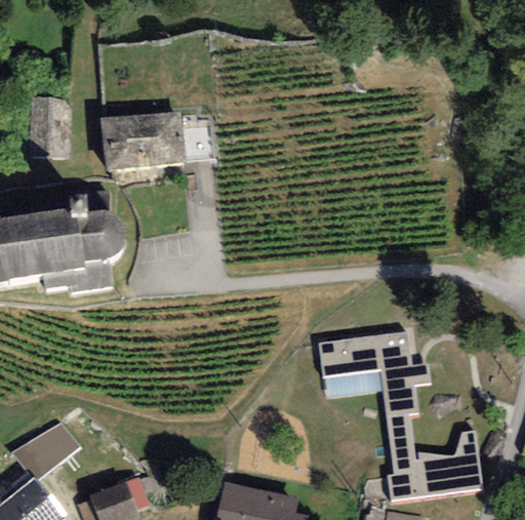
[(72,101),(32,97),(29,156),(69,158),(72,101)]
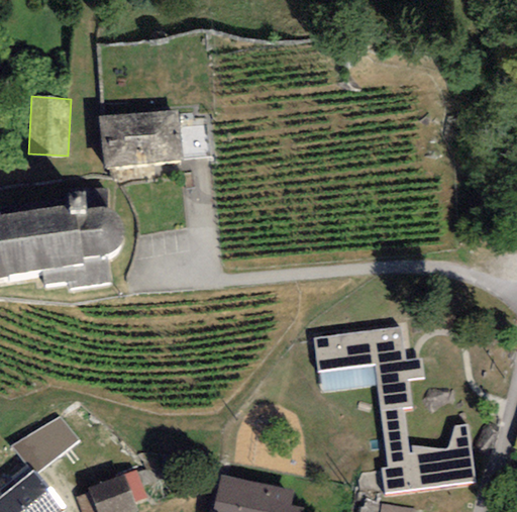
[(178,106),(98,116),(105,170),(185,160),(178,106)]
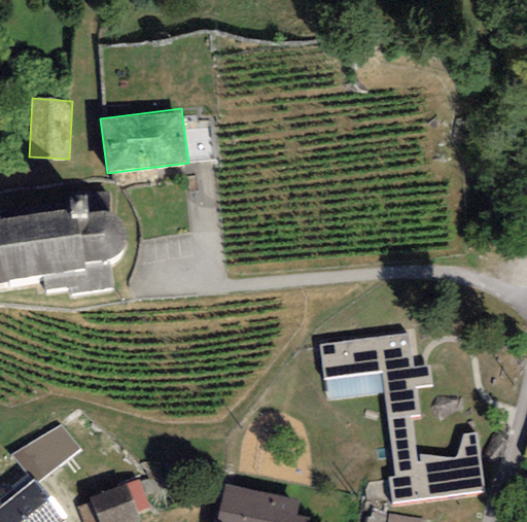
[(68,215),(0,225),(0,287),(86,275),(84,267),(111,263),(120,257),(125,248),(126,237),(123,225),(114,218),(104,215),(89,217),(86,206),(67,209),(68,215)]
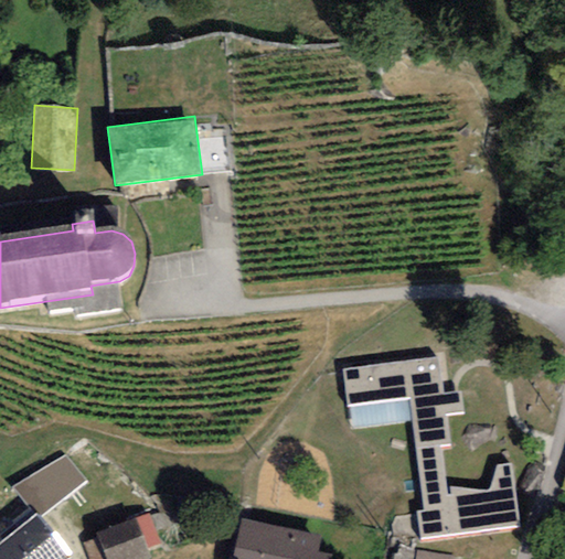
[(438,355),(342,368),(347,406),(408,398),(424,509),(417,511),(420,537),(521,524),(513,461),(496,463),(490,484),(486,488),(447,485),(441,443),(449,442),(446,414),(464,410),(460,388),(444,390),(438,355)]
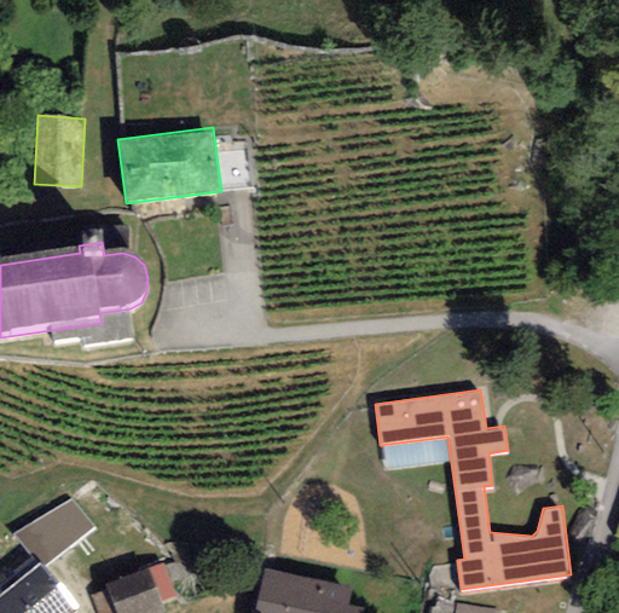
[(41,565),(99,526),(76,491),(18,530),(41,565)]
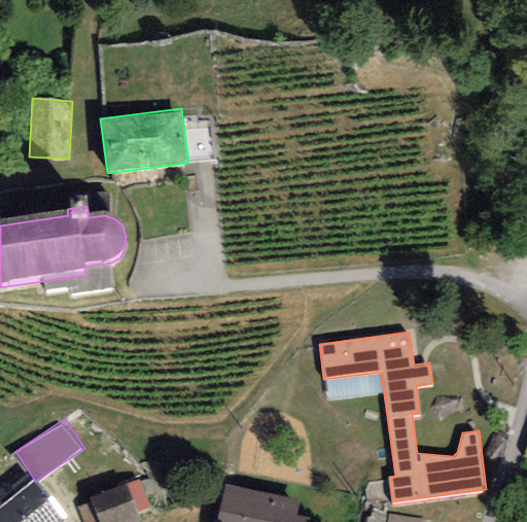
[(88,501),(77,506),(83,521),(138,521),(143,520),(139,511),(149,507),(138,478),(126,482),(134,502),(95,518),(88,501)]
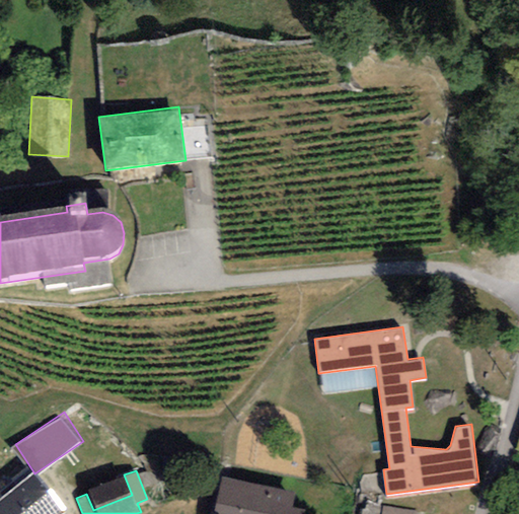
[(0,513),(65,513),(42,474),(0,499),(0,513)]
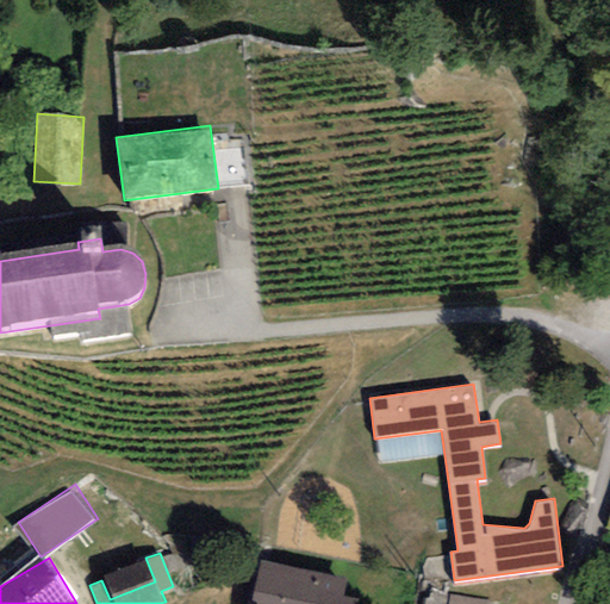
[(347,579),(259,560),(248,603),(356,603),(358,599),(343,596),(347,579)]
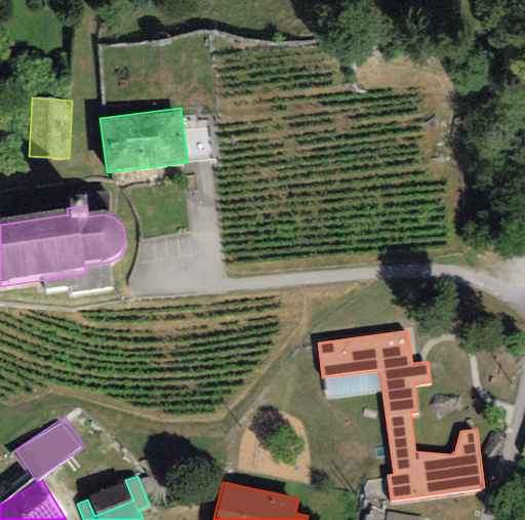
[(390,507),(388,519),(425,519),(427,511),(390,507)]
